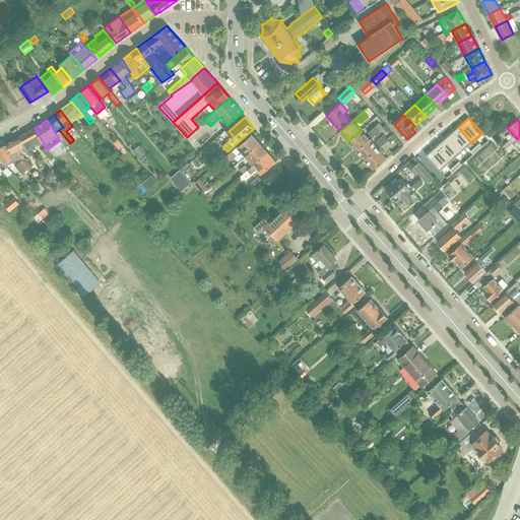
[(362,130),(348,141),(358,150),(370,140),(381,130),(376,125),(369,132),(371,135),(368,137),(362,130)]
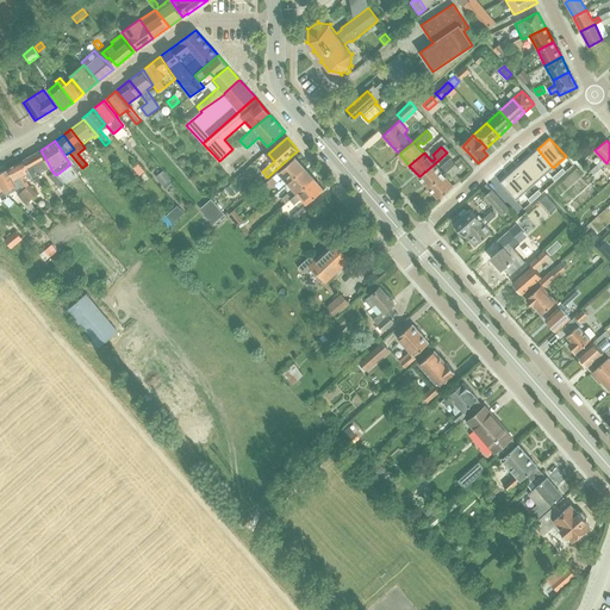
[(537,149),(524,161),(541,179),(553,168),(537,149)]
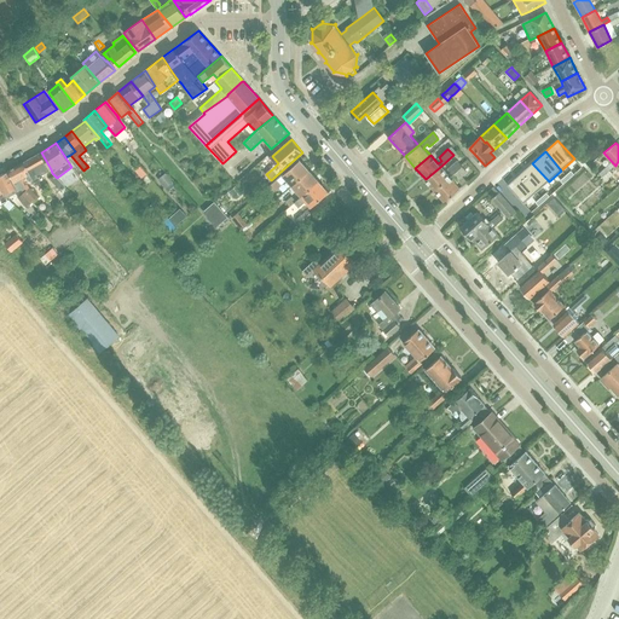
[(41,152),(24,162),(29,172),(30,172),(34,178),(36,177),(38,177),(51,169),(41,152)]
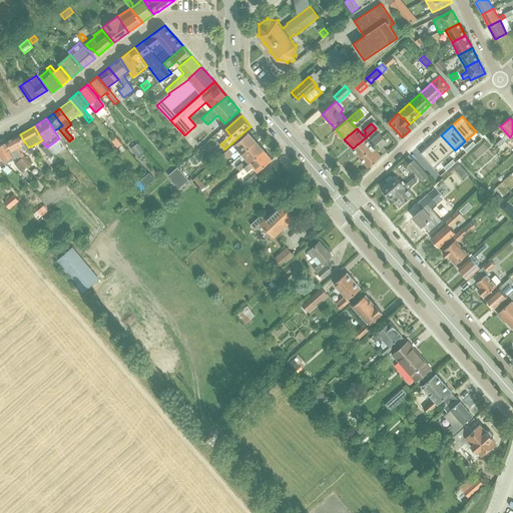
[(234,144),(224,153),(227,157),(232,153),(232,152),(237,148),(242,153),(257,141),(248,132),(234,144)]
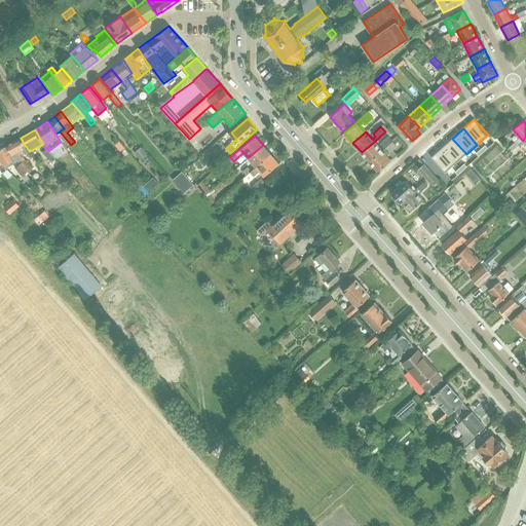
[(374,142),(362,152),(370,161),(392,141),(389,137),(381,144),(383,147),(381,149),(374,142)]
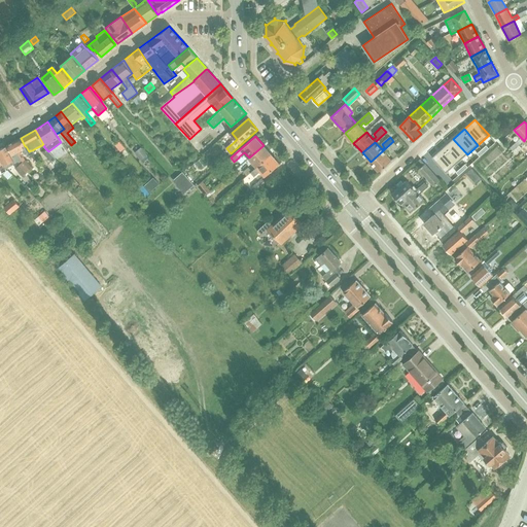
[(21,138),(6,145),(12,156),(15,155),(19,162),(21,161),(22,162),(25,160),(20,151),(23,149),(25,154),(29,151),(26,146),(25,146),(21,138)]
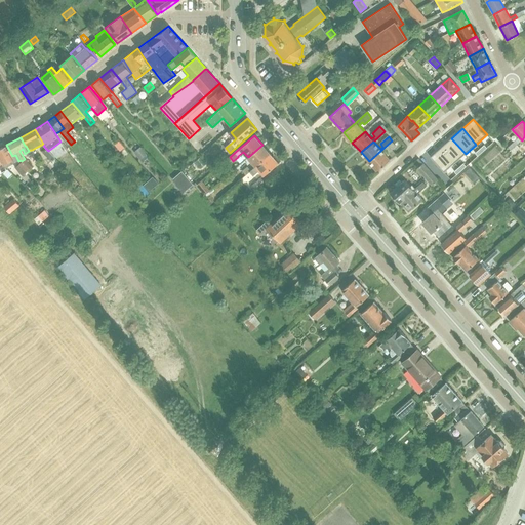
[(451,138),(441,148),(454,163),(466,154),(451,138)]
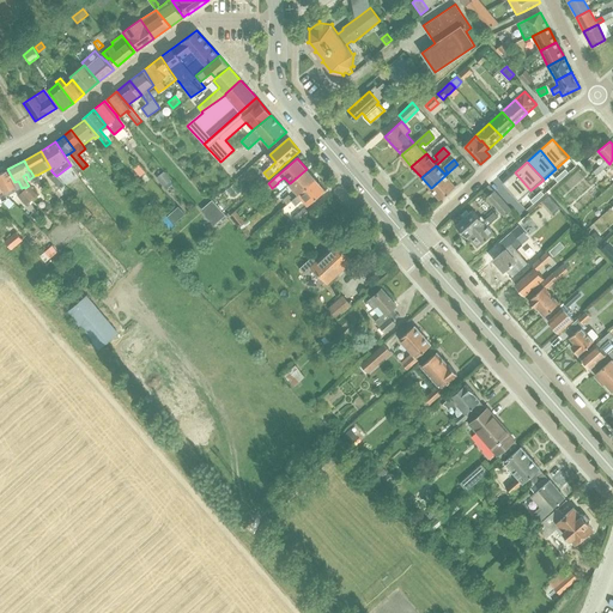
[(140,176),(146,171),(139,164),(134,169),(140,176)]
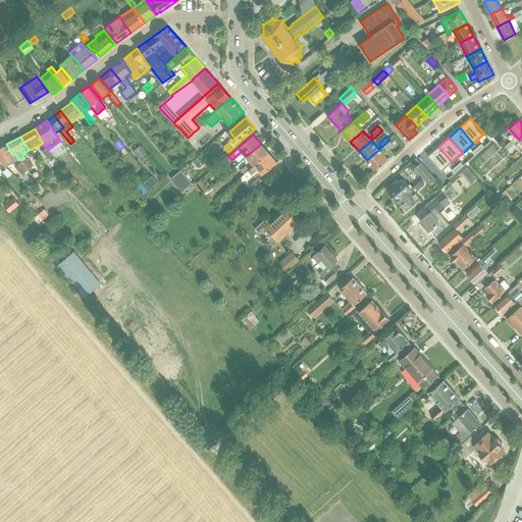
[(395,145),(389,140),(367,160),(375,169),(387,158),(381,151),(383,149),(386,152),(395,145)]
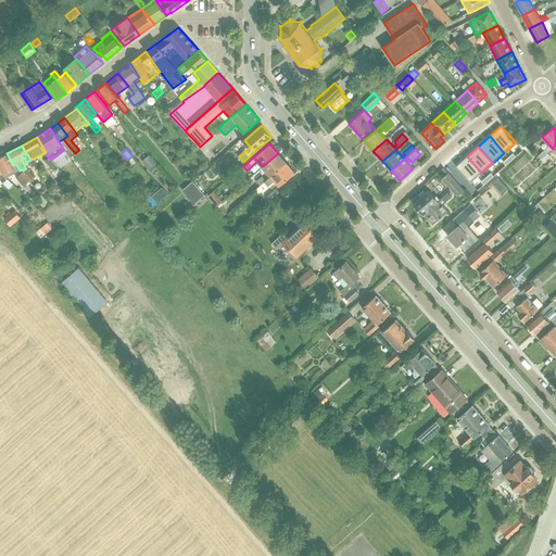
[(7,153),(0,156),(0,167),(5,177),(17,171),(17,172),(20,171),(16,164),(13,165),(7,153)]
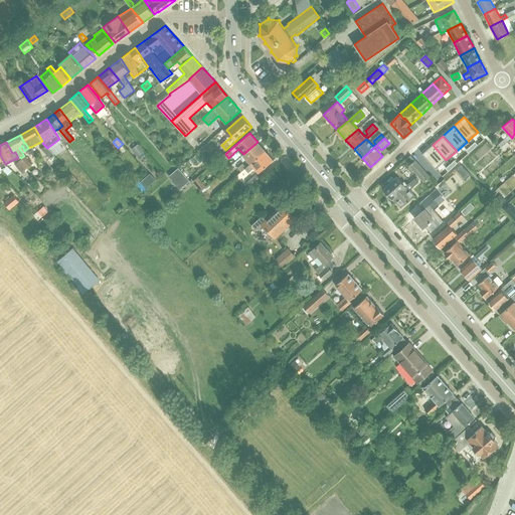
[(251,163),(266,150),(258,142),(250,148),(243,154),(251,163)]
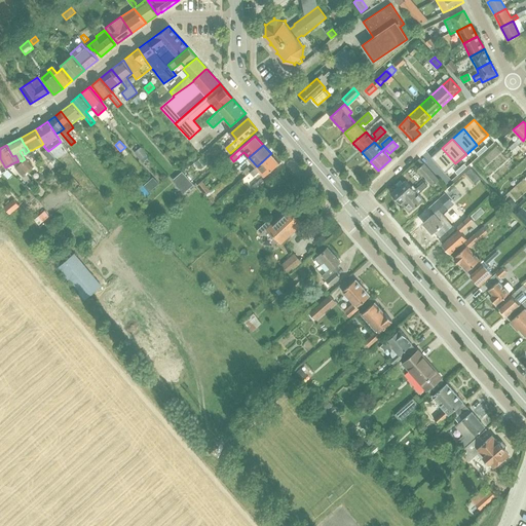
[(140,147),(134,152),(141,159),(142,162),(148,156),(147,154),(140,147)]
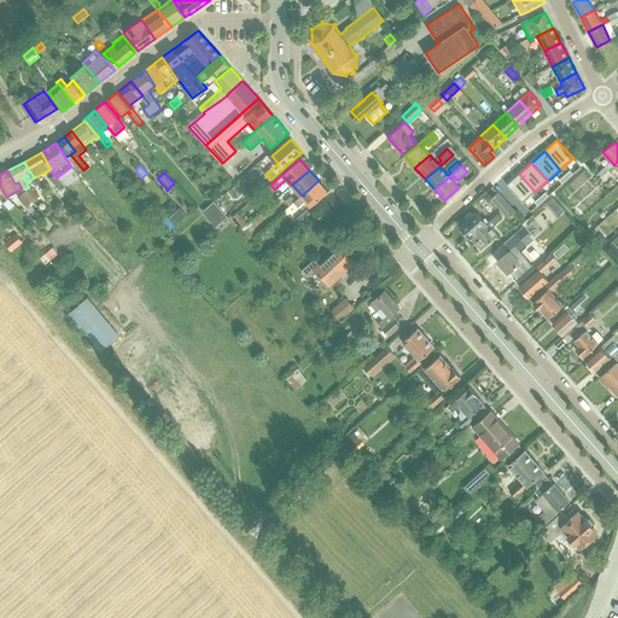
[(519,174),(507,185),(523,203),(535,192),(519,174)]
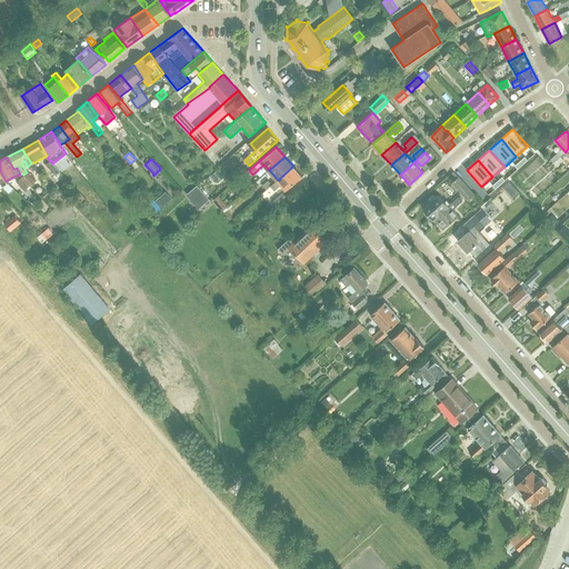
[(52,163),(50,161),(47,165),(56,175),(59,171),(52,163)]
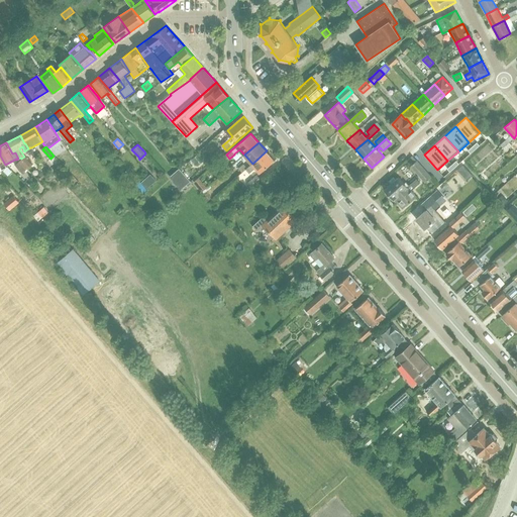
[(219,149),(213,154),(216,159),(222,153),(219,149)]
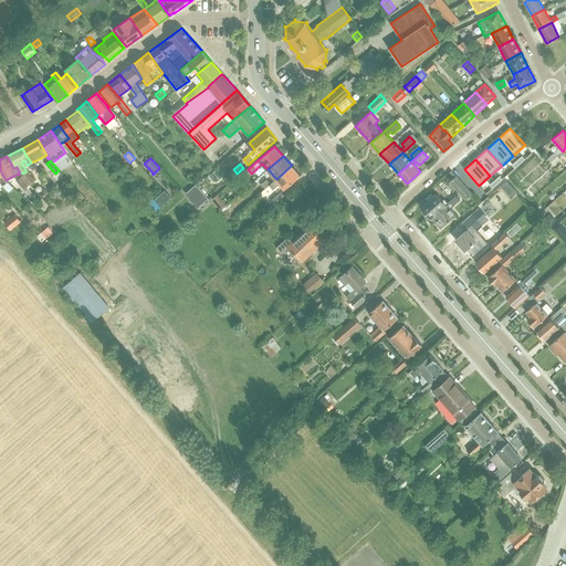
[(271,184),(269,186),(273,190),(280,184),(285,189),(301,175),(292,165),(276,179),(271,184)]
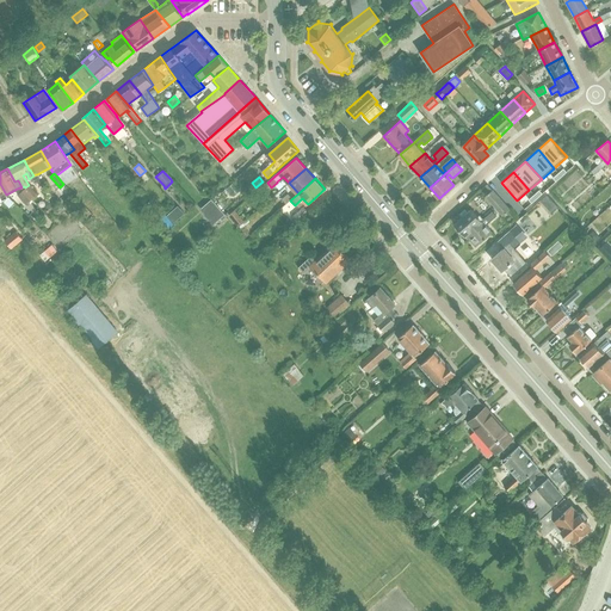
[(22,187),(24,190),(32,199),(37,195),(29,185),(25,187),(24,186),(22,187)]
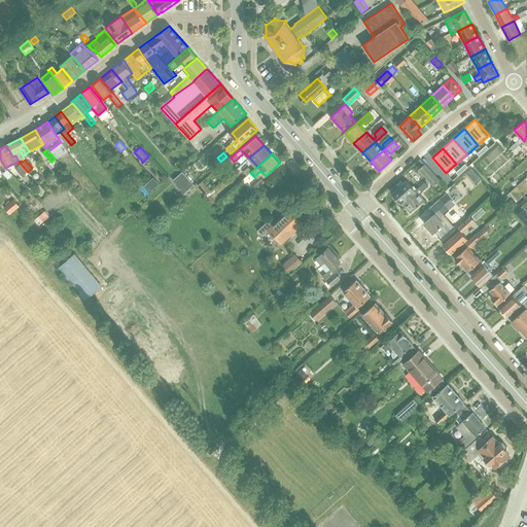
[(28,172),(21,164),(15,168),(23,176),(28,172)]
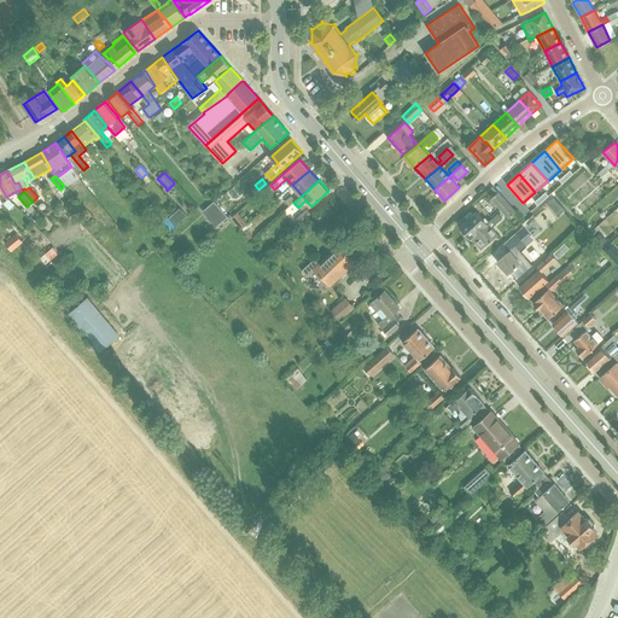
[(499,192),(491,199),(500,209),(507,202),(499,192)]
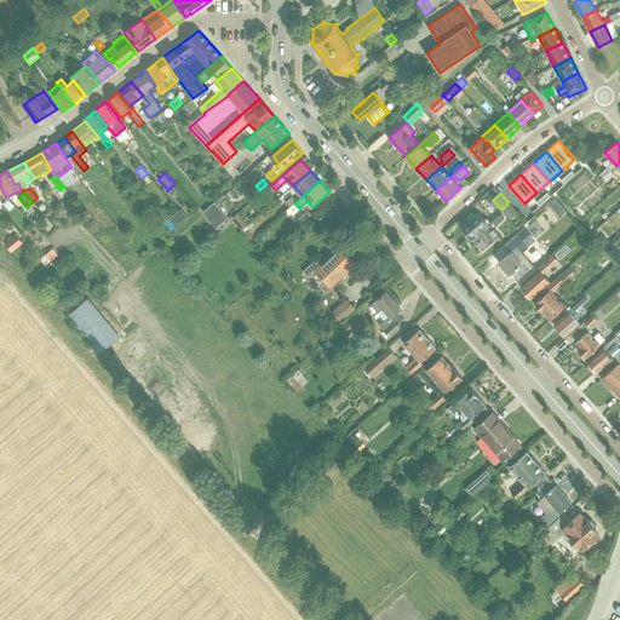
[(292,196),(286,202),(291,207),(297,201),(292,196)]
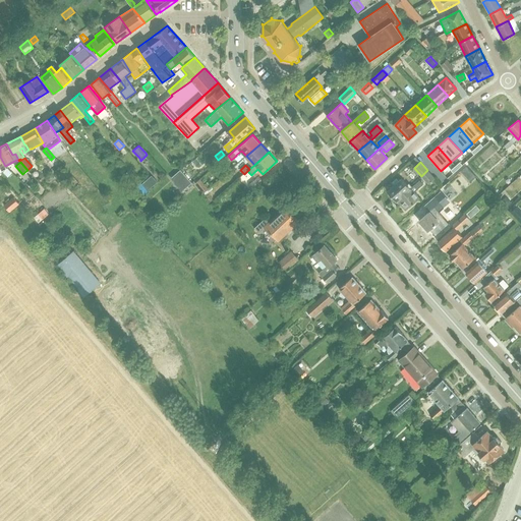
[(7,168),(3,172),(8,177),(12,173),(7,168)]
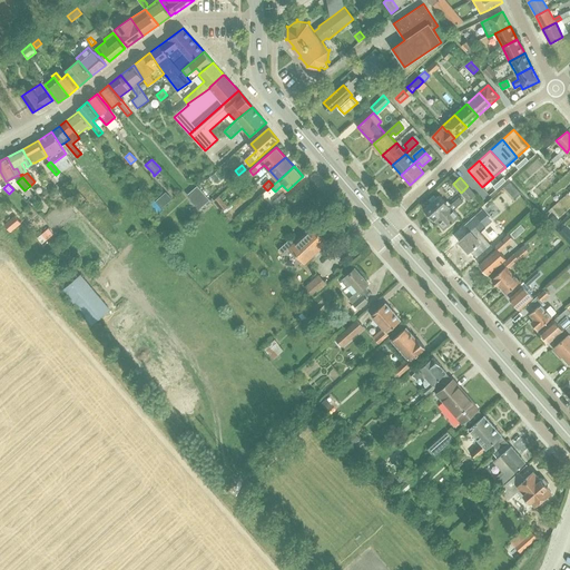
[(197,186),(188,194),(202,208),(210,200),(207,196),(197,186)]
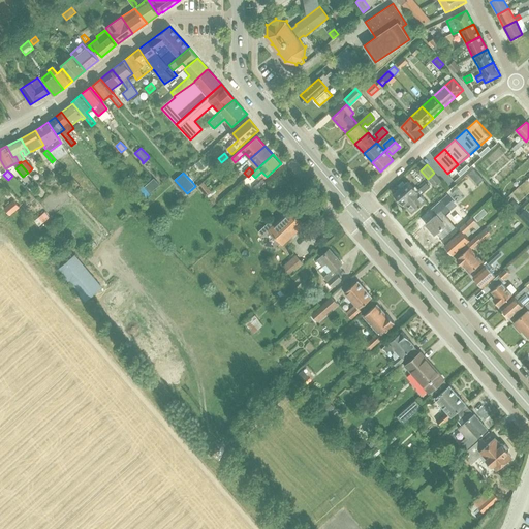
[(434,173),(428,179),(436,187),(442,181),(434,173)]
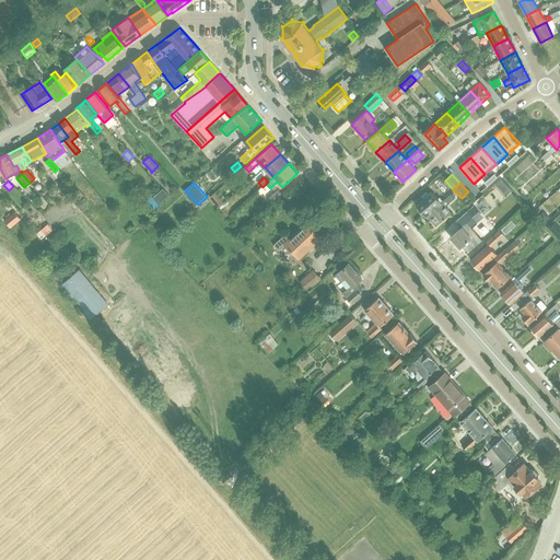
[(159,205),(168,196),(163,189),(153,198),(160,207),(160,206),(159,205)]
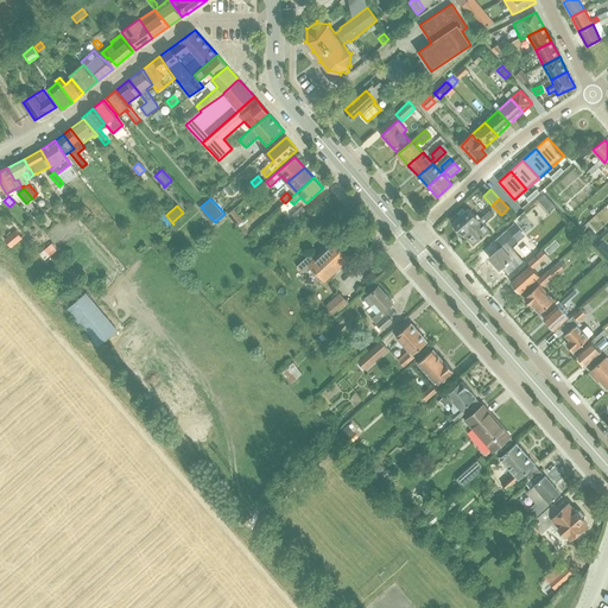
[(297,221),(308,213),(303,207),(292,215),(297,221)]
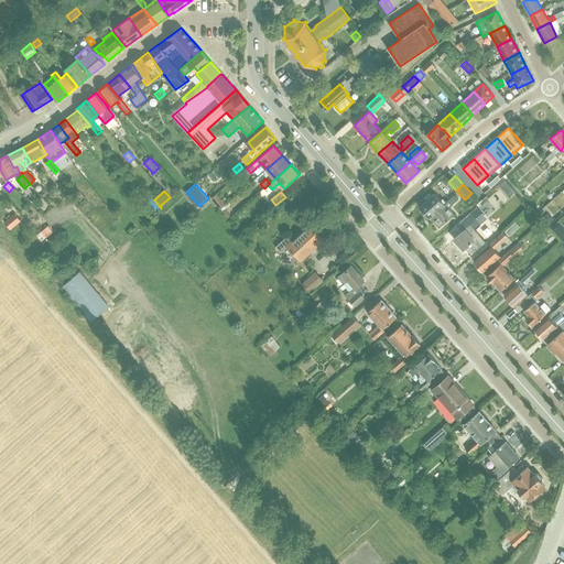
[(217,193),(210,198),(219,208),(226,204),(217,193)]
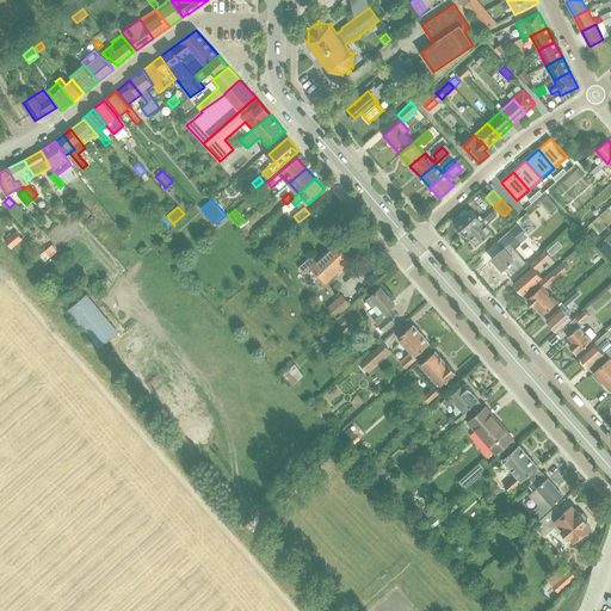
[(455,224),(466,236),(469,233),(468,233),(482,221),(471,209),(455,224)]
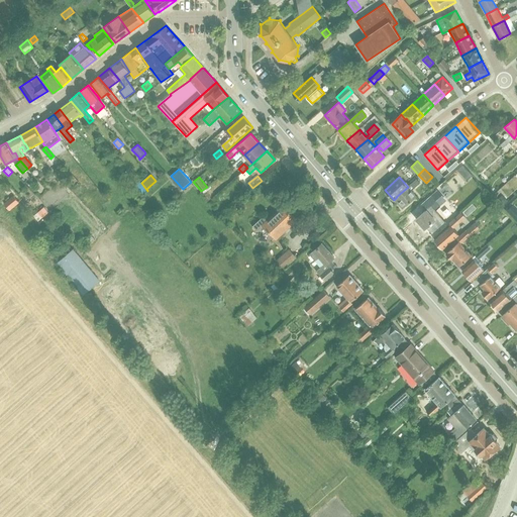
[(396,197),(397,197),(405,207),(416,197),(411,191),(419,183),(416,179),(408,187),(396,197)]
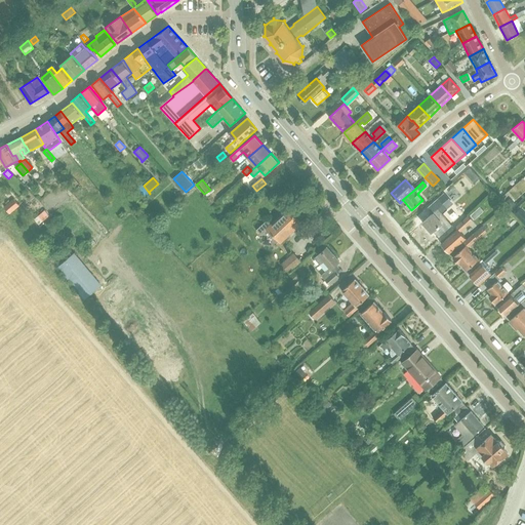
[(10,213),(19,205),(13,199),(4,207),(10,213)]
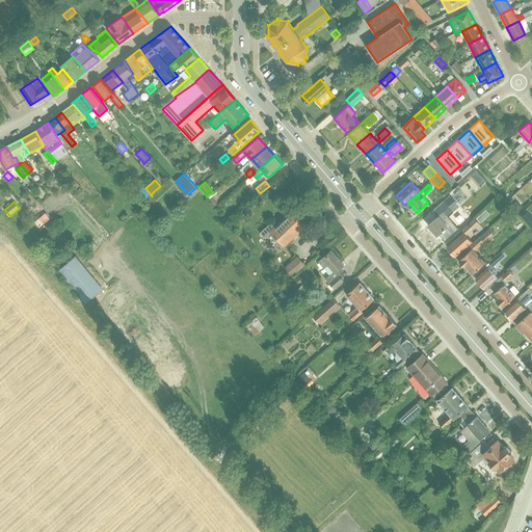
[(439,216),(428,225),(437,236),(440,235),(446,241),(459,229),(449,217),(454,212),(444,202),(434,211),(439,216)]
